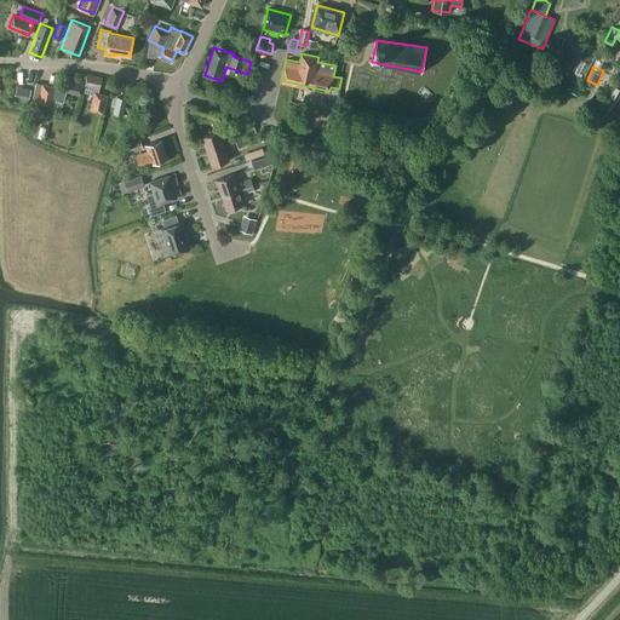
[(103,113),(107,95),(98,92),(102,78),(87,74),(82,92),(93,95),(90,109),(103,113)]
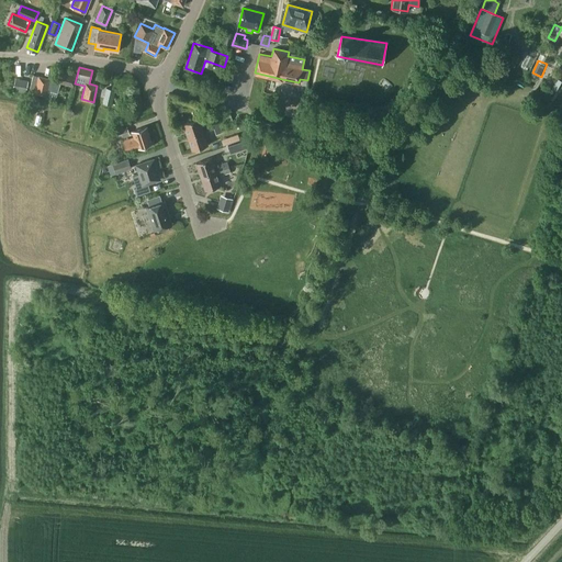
[(55,80),(60,82),(74,86),(76,75),(58,69),(56,80),(55,80)]
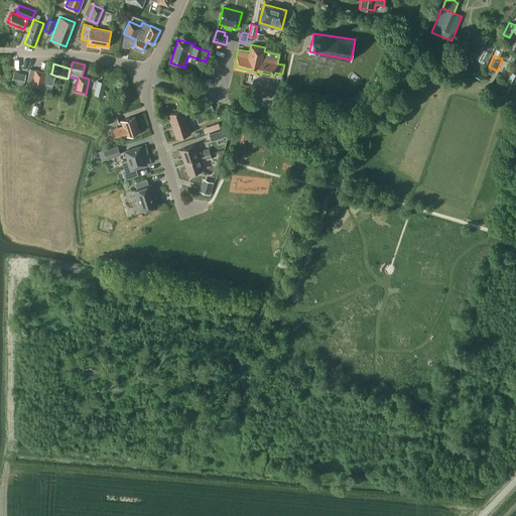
[(35,70),(35,71),(31,70),(29,78),(27,84),(31,85),(42,88),(43,83),(52,85),(55,76),(50,74),(51,74),(46,73),(35,70)]
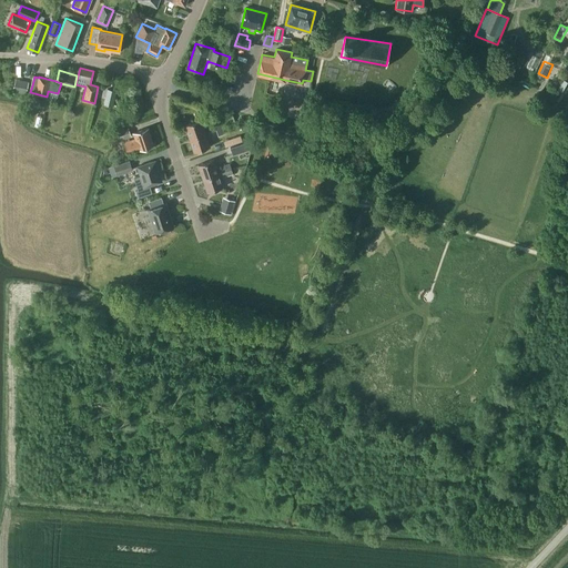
[(27,93),(29,81),(14,79),(12,90),(27,93)]
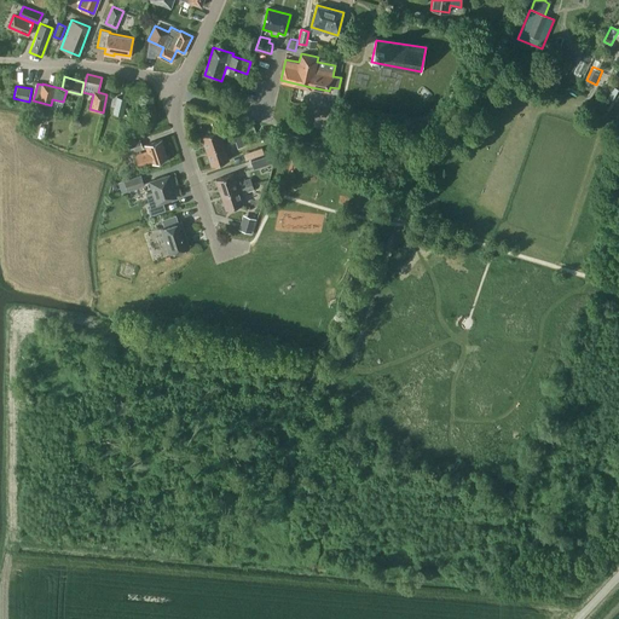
[(608,97),(613,99),(618,91),(613,87),(608,97)]
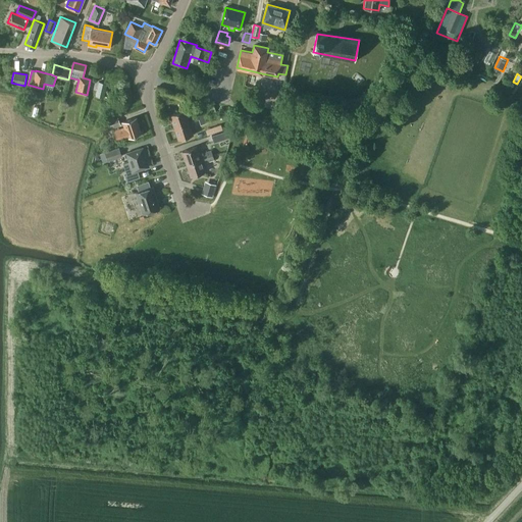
[(98,82),(95,96),(103,98),(106,84),(98,82)]
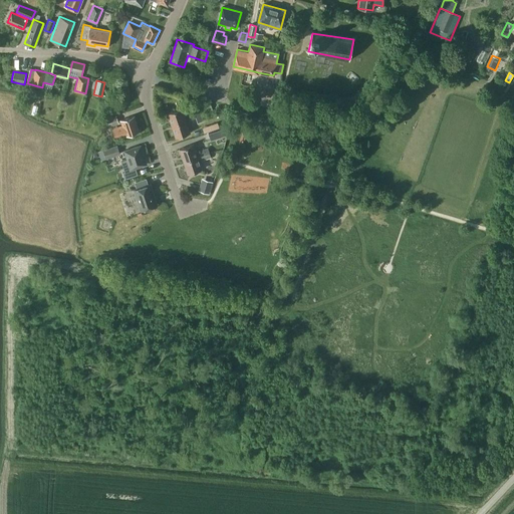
[(40,89),(30,86),(28,95),(37,98),(40,89)]
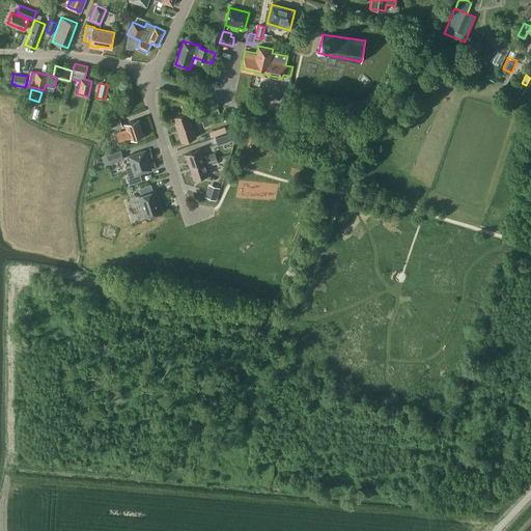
[(220,115),(219,110),(216,104),(211,106),(215,117),(220,115)]
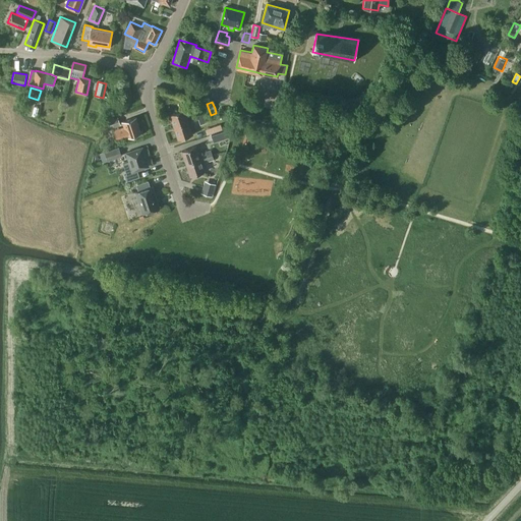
[(169,114),(173,126),(188,121),(184,109),(169,114)]
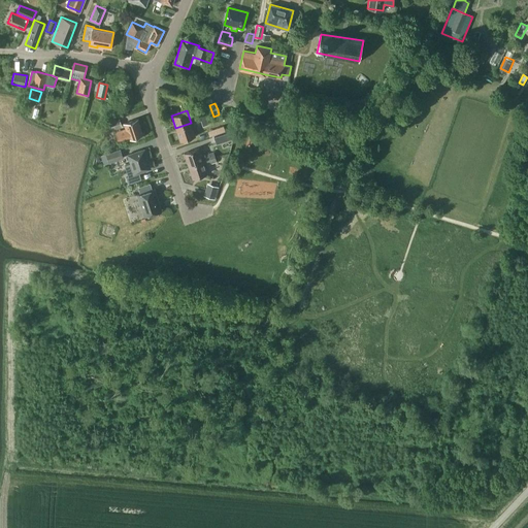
[(209,124),(206,118),(200,120),(202,126),(209,124)]
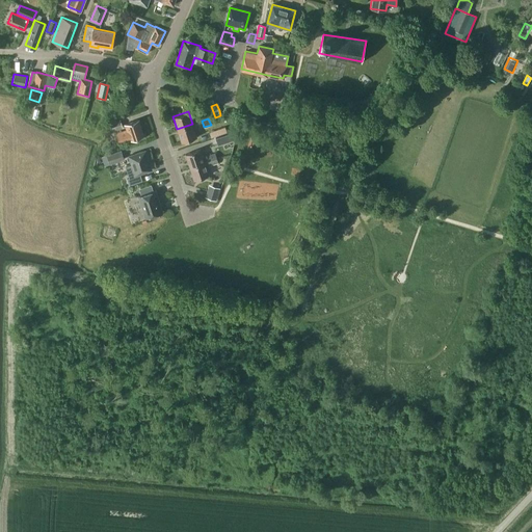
[(112,132),(123,128),(120,120),(109,124),(112,132)]
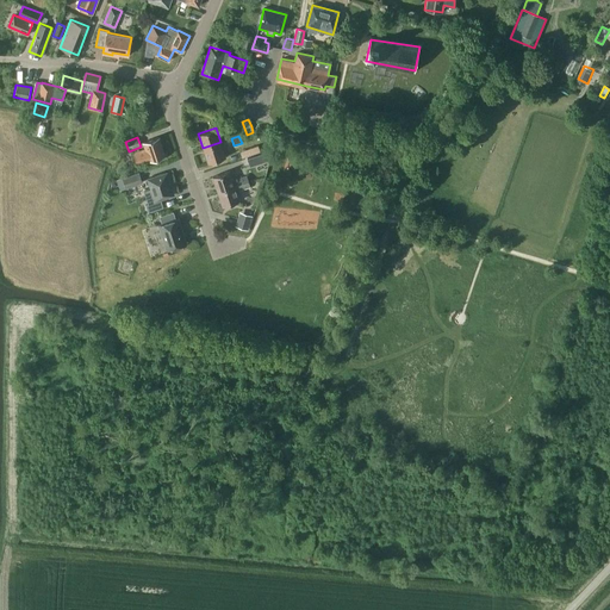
[(150,161),(166,155),(160,137),(143,142),(145,148),(134,153),(137,163),(142,161),(150,159),(150,161)]
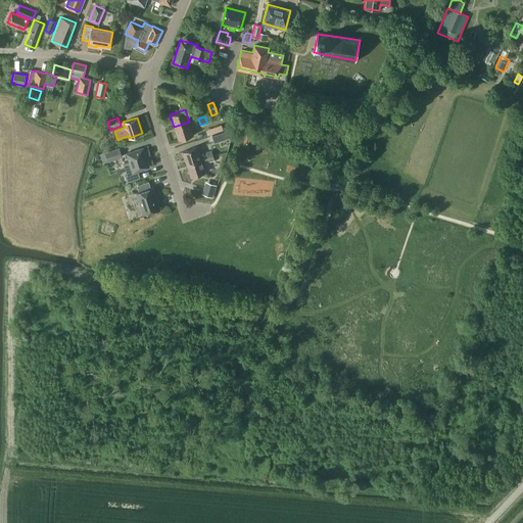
[(189,122),(174,127),(179,140),(193,135),(189,122)]
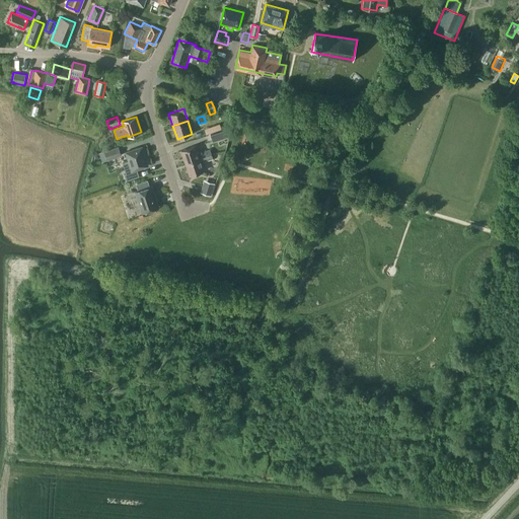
[(206,135),(221,130),(219,124),(204,129),(206,135)]
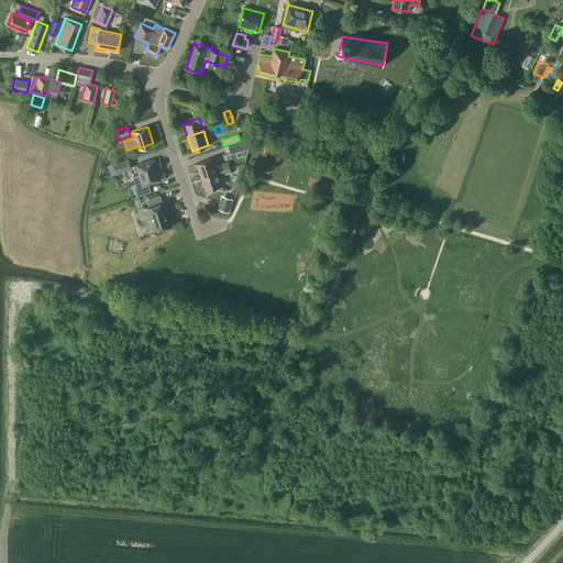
[(244,141),(228,146),(231,154),(247,148),(244,141)]
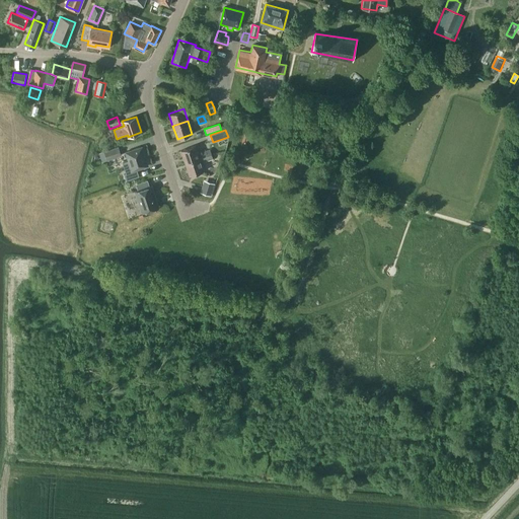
[(180,150),(186,163),(212,154),(210,149),(198,153),(196,145),(180,150)]
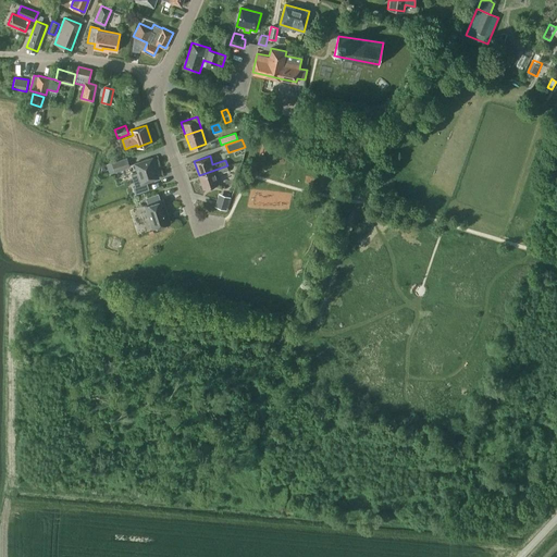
[(135,194),(149,189),(147,182),(159,177),(152,157),(135,163),(138,172),(132,174),(135,186),(133,187),(135,194)]
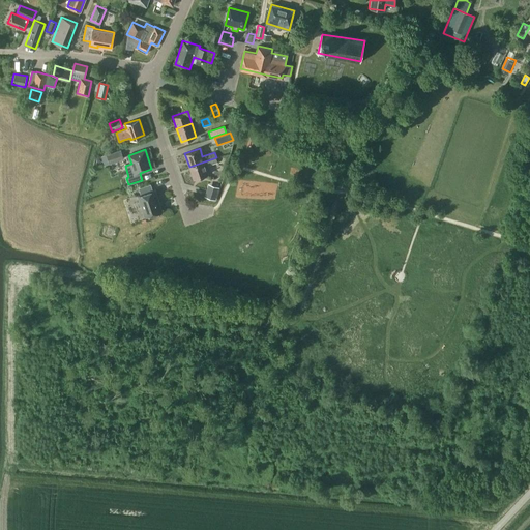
[(106,154),(109,164),(122,159),(120,150),(106,154)]
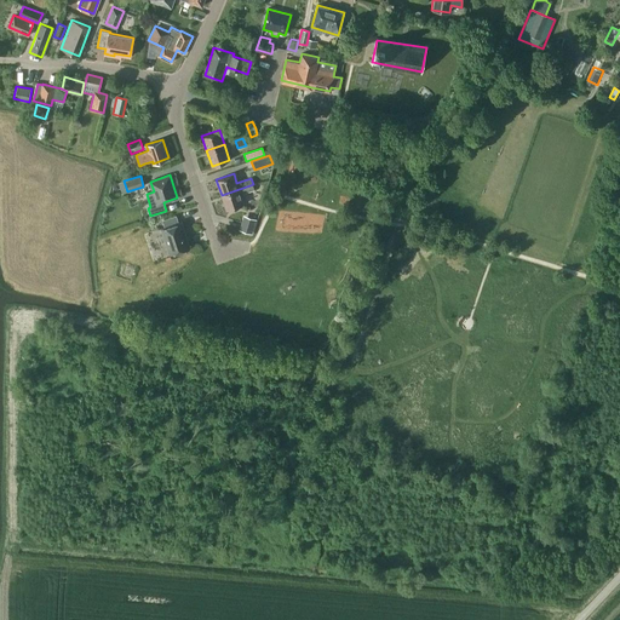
[(253,184),(222,195),(227,210),(244,204),(241,194),(254,189),(253,184)]
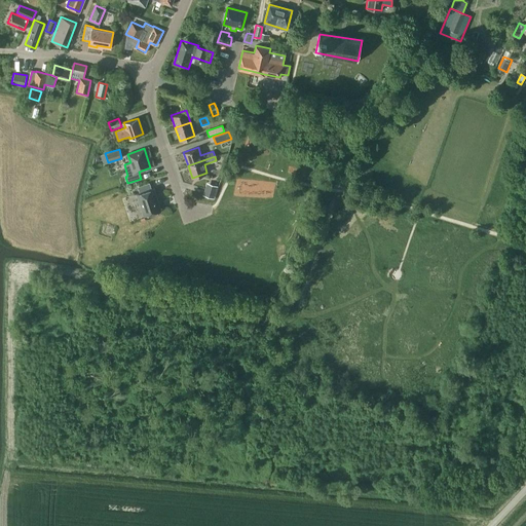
[(145,215),(159,210),(156,200),(157,200),(153,188),(151,189),(149,182),(138,186),(140,192),(137,193),(141,205),(142,205),(145,215)]
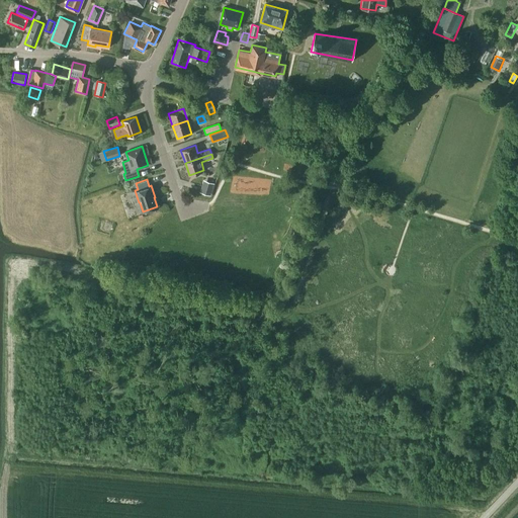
[(203,180),(200,191),(210,194),(213,183),(203,180)]
